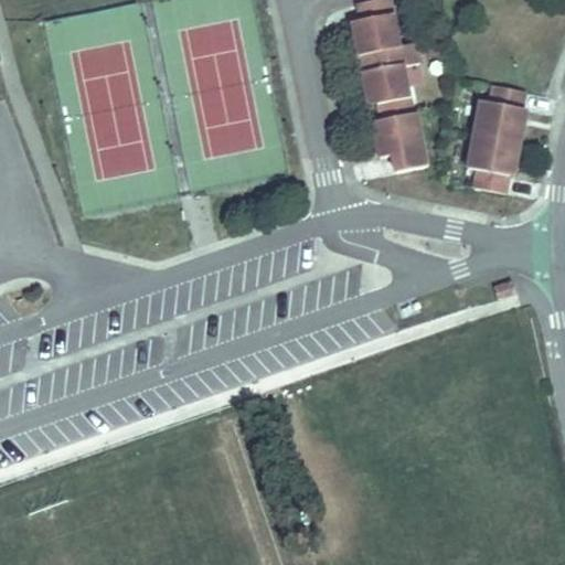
[(395,171),(432,164),(419,112),(415,112),(405,64),(420,61),(416,41),(401,44),(391,0),(364,0),(356,2),(361,19),(364,36),(354,39),(359,53),(353,54),(356,74),(362,73),(364,87),(374,86),(377,103),(381,119),(371,121),(375,138),(381,138),(384,156),(392,153),(395,171)]
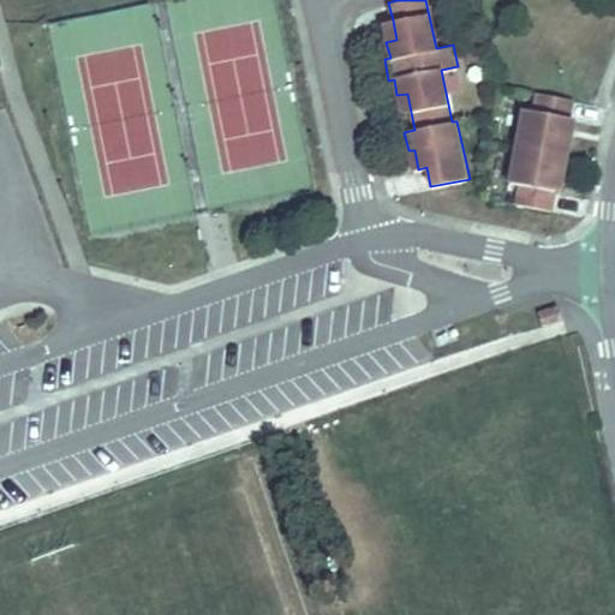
[(393,21),(382,23),(386,42),(396,40),(393,21)]
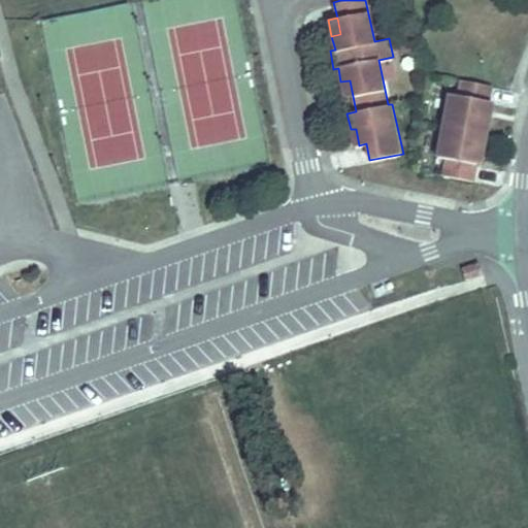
[(457,95),(449,93),(436,156),(446,158),(442,174),(471,179),(474,161),(477,145),(483,146),(489,116),(484,114),(488,99),(491,85),(460,78),(457,95)]
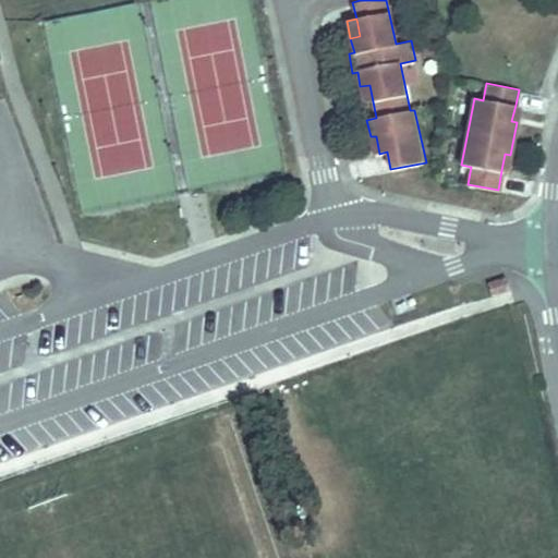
[(373,101),(370,85),(360,86),(363,102),(373,101)]
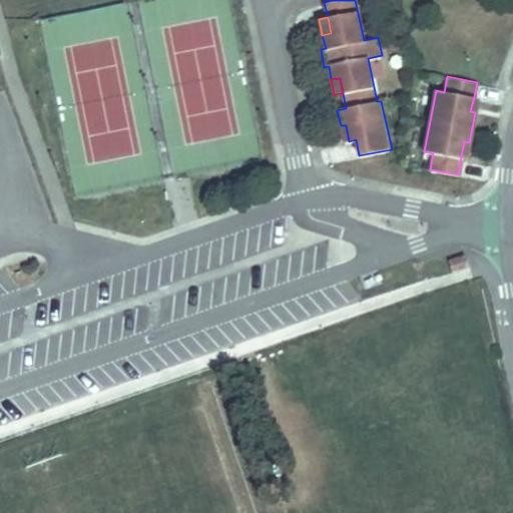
[(349,141),(346,125),(341,125),(344,142),(349,141)]
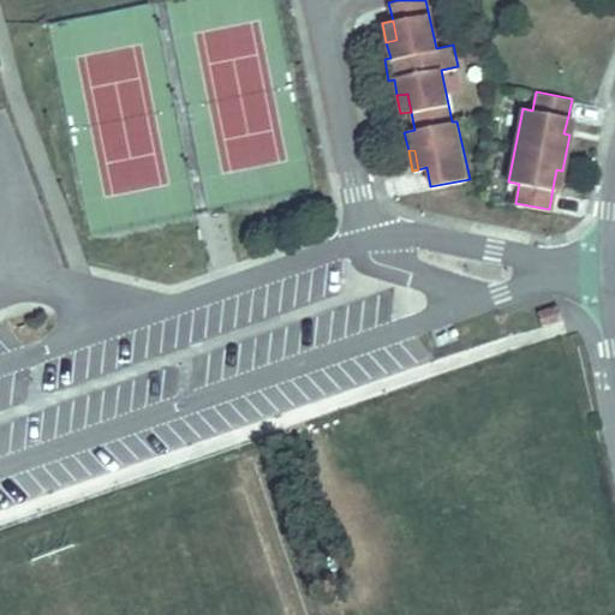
All buildings are outlined.
